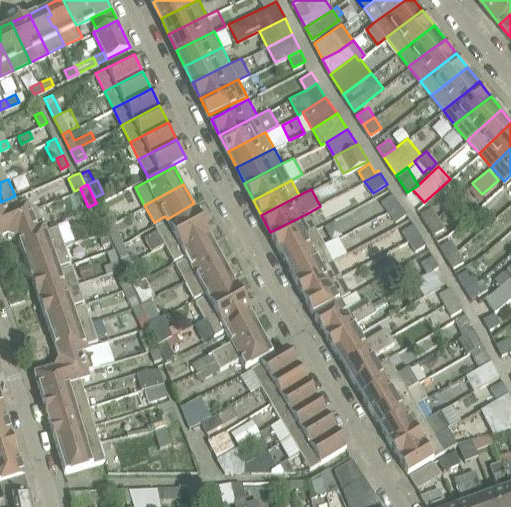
[(382,200),(389,210),(399,203),(392,193),(382,200)]
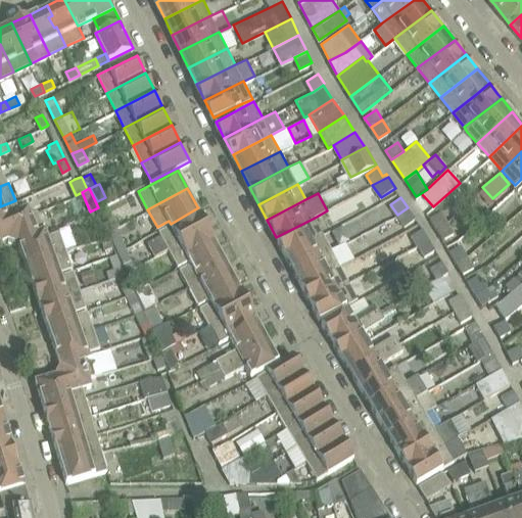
[(15,200),(0,206),(0,227),(32,214),(28,206),(19,209),(15,200)]
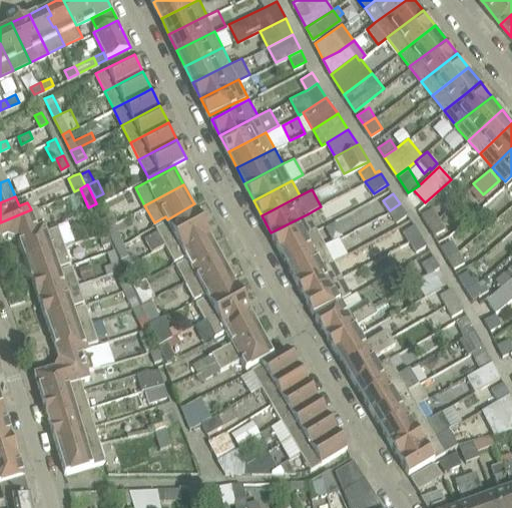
[(165,243),(204,222),(194,205),(194,203),(167,219),(155,225),(157,229),(144,236),(151,250),(165,243)]
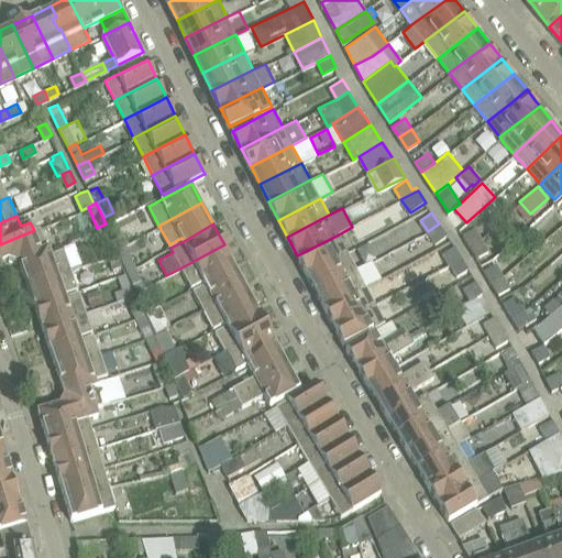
[(436,242),(447,234),(439,223),(428,231),(436,242)]
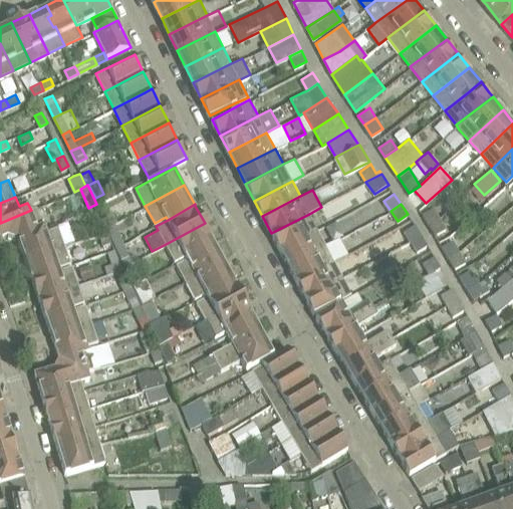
[(434,206),(422,213),(429,225),(441,219),(434,206)]
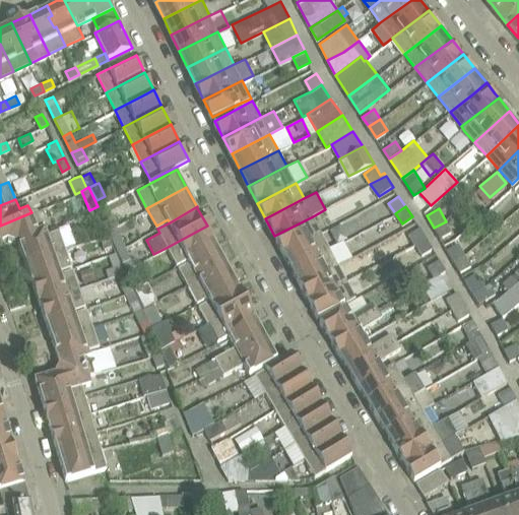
[(31,212),(0,226),(0,239),(8,236),(9,238),(16,241),(18,240),(18,242),(47,230),(39,211),(38,209),(31,212)]
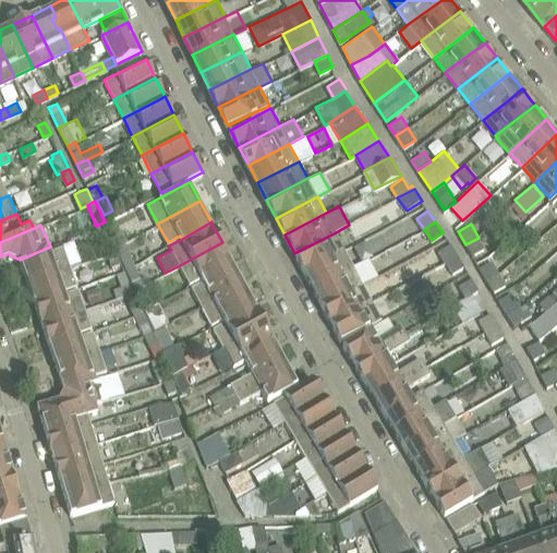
[(107,225),(98,228),(98,230),(107,254),(117,250),(116,245),(109,229),(107,225)]
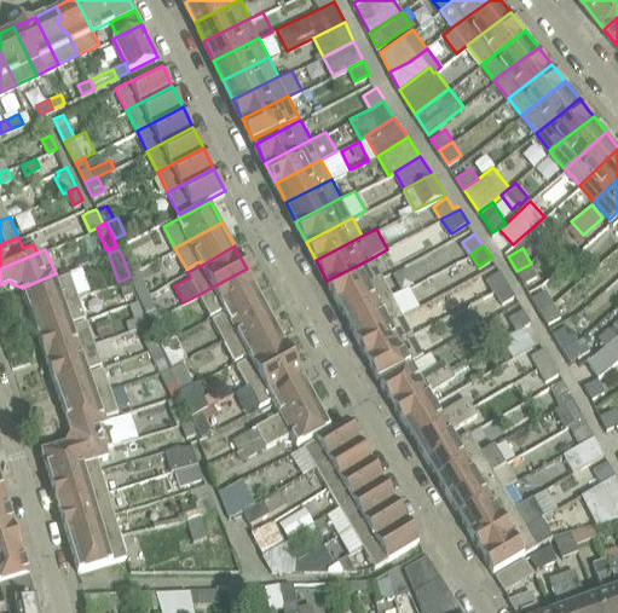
[(133,254),(123,259),(131,271),(138,269),(142,266),(133,254)]
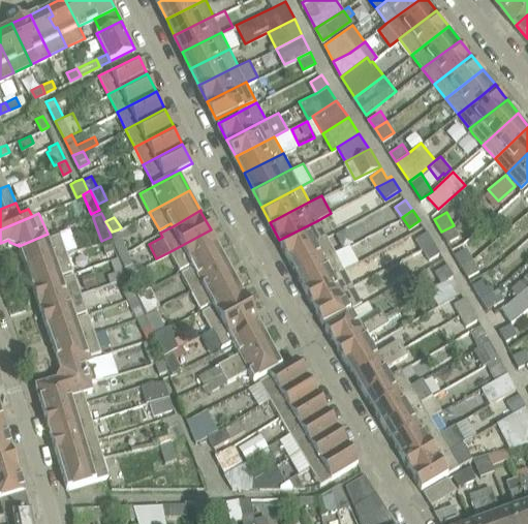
[(318,220),(279,240),(287,255),(327,235),(318,220)]
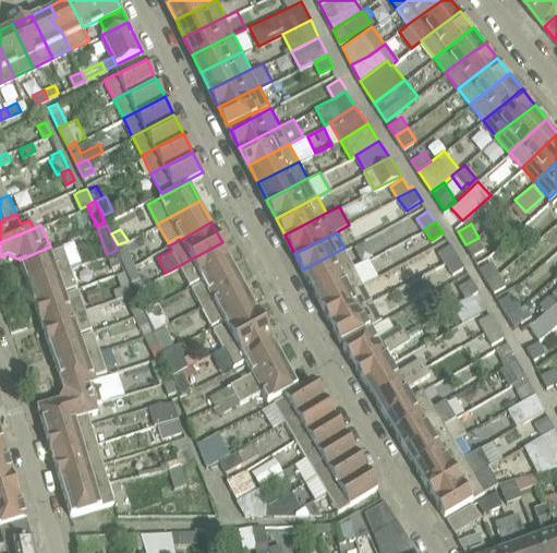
[(479,238),(465,244),(472,255),(484,248),(479,238)]
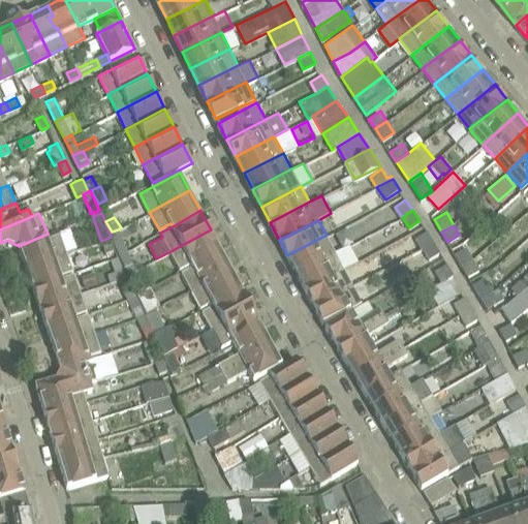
[(112,232),(110,233),(111,237),(115,247),(117,254),(126,250),(127,249),(118,229),(112,232)]
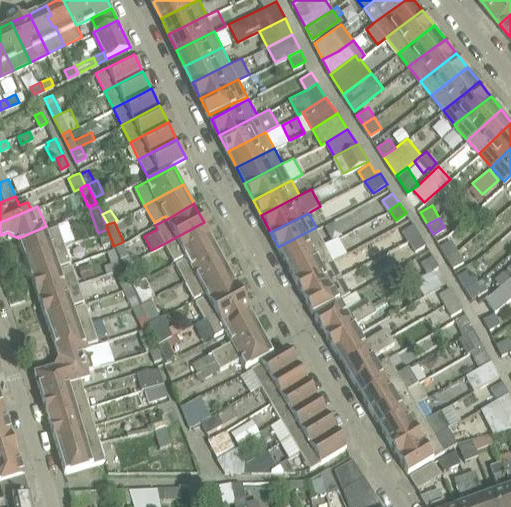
[(174,259),(185,253),(212,238),(204,222),(165,243),(174,259)]
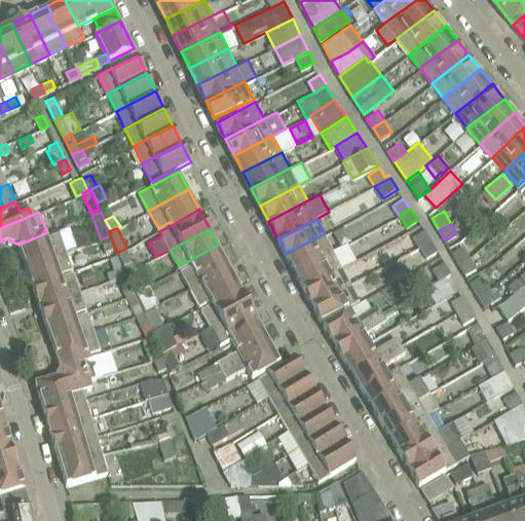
[(424,229),(413,236),(419,247),(432,240),(424,229)]
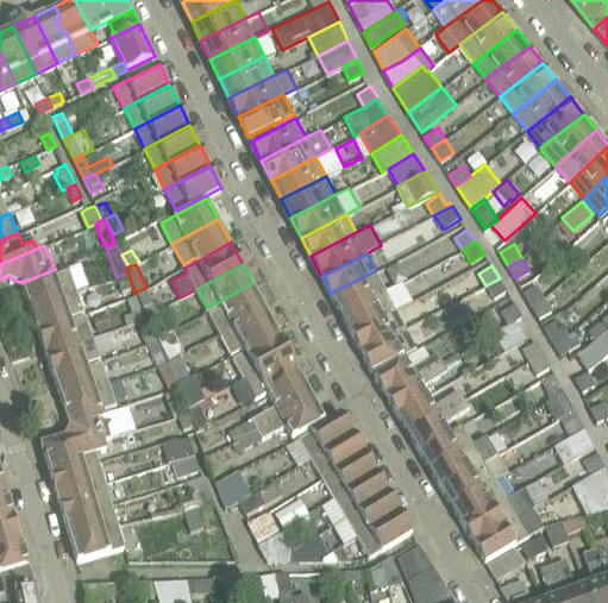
[(56,274),(55,269),(22,283),(30,307),(77,290),(70,269),(56,274)]
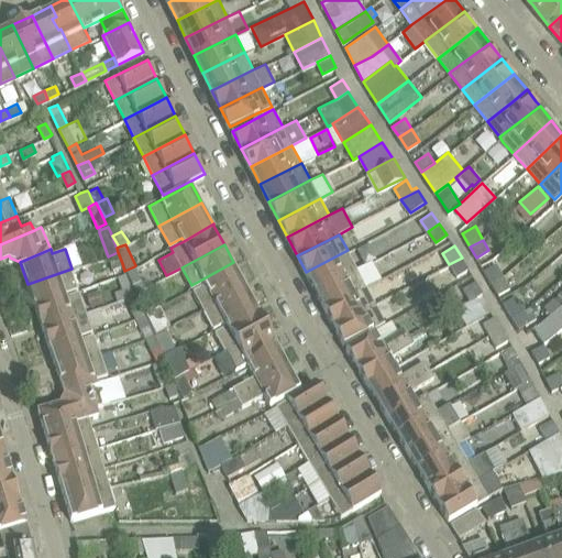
[(356,267),(348,250),(306,272),(316,290),(356,267)]
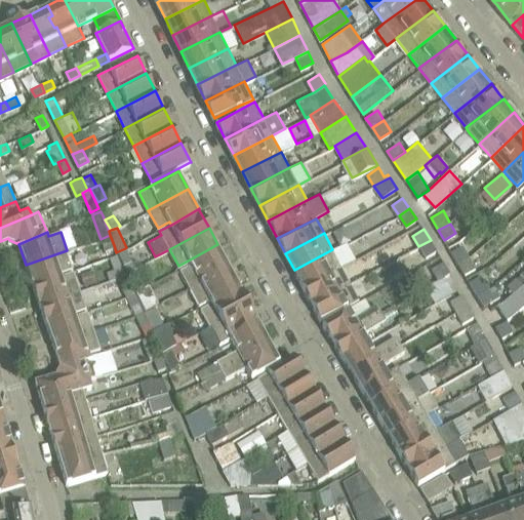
[(110,235),(101,239),(105,248),(114,245),(110,235)]
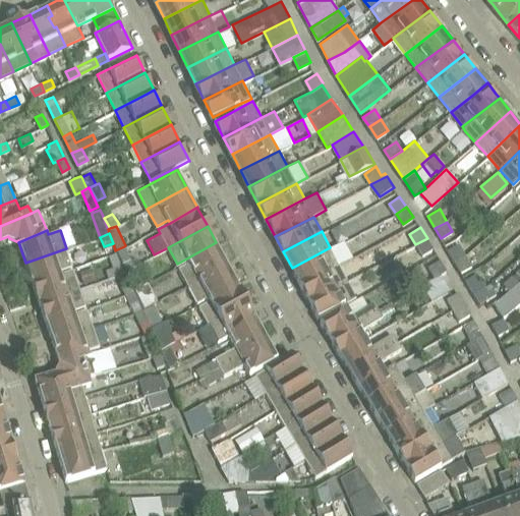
[(427,238),(415,244),(422,255),(434,249),(427,238)]
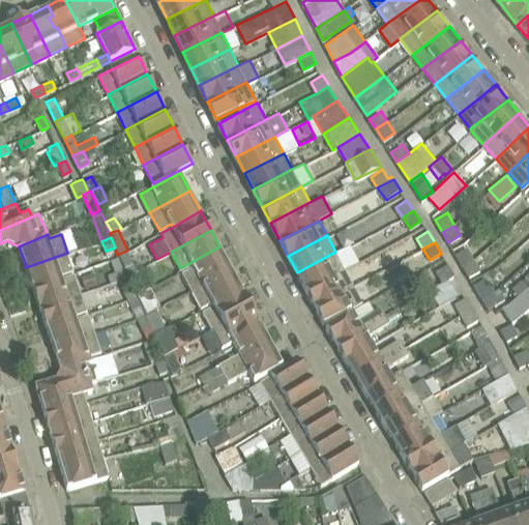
[(190,289),(231,267),(222,251),(221,248),(219,246),(192,262),(194,265),(181,271),(181,272),(190,289)]
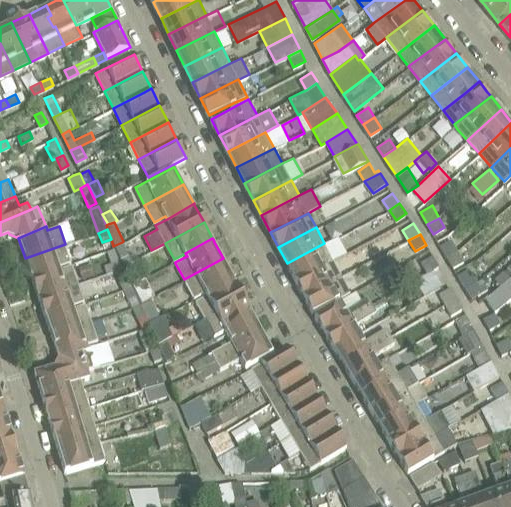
[(451,239),(440,246),(446,257),(458,250),(451,239)]
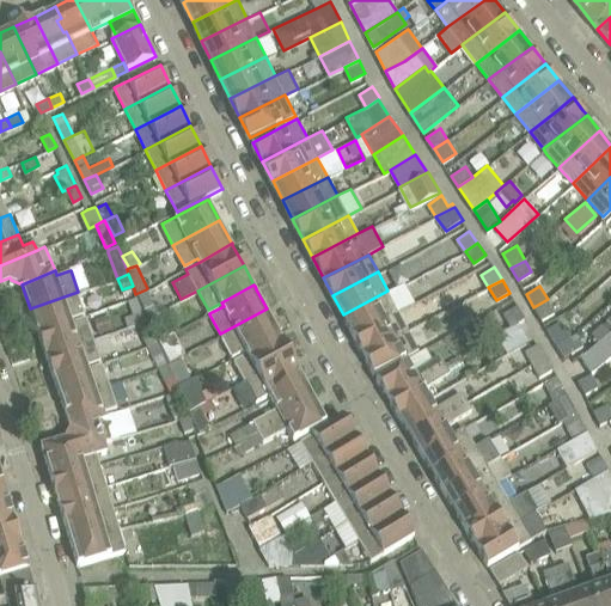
[(136,297),(147,318),(157,313),(146,289),(135,294),(136,297)]
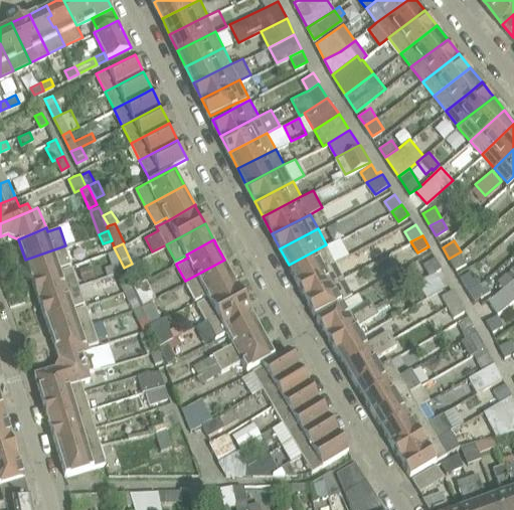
[(326,244),(289,265),(298,282),(335,261),(326,244)]
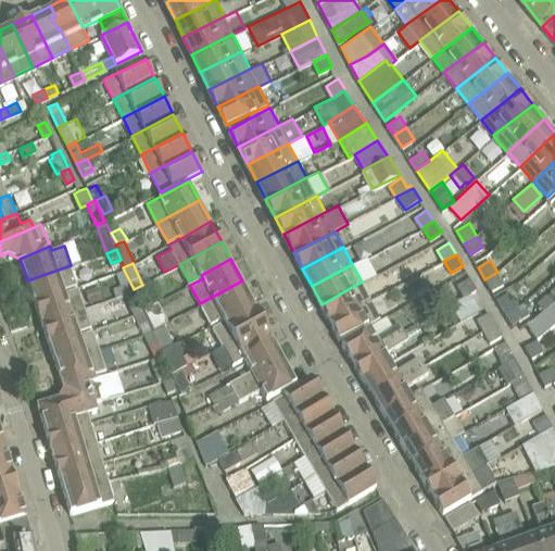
[(71,265),(27,280),(34,299),(35,302),(65,291),(64,288),(77,284),(71,265)]
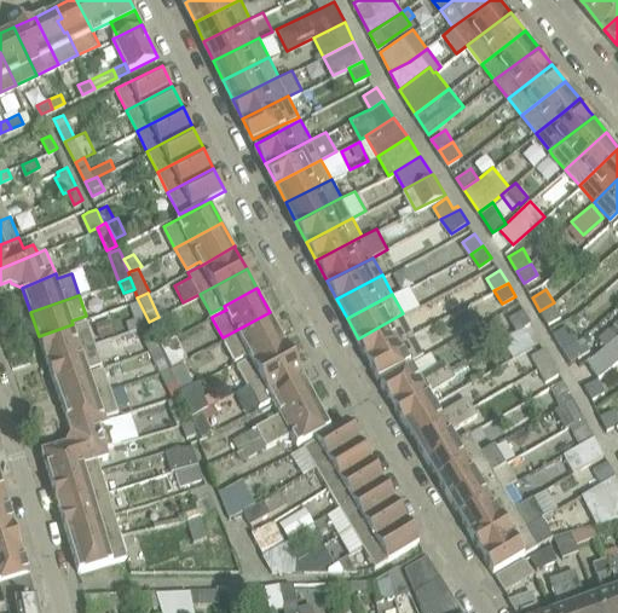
[(130,329),(139,325),(149,322),(138,300),(130,304),(134,317),(126,319),(130,329)]
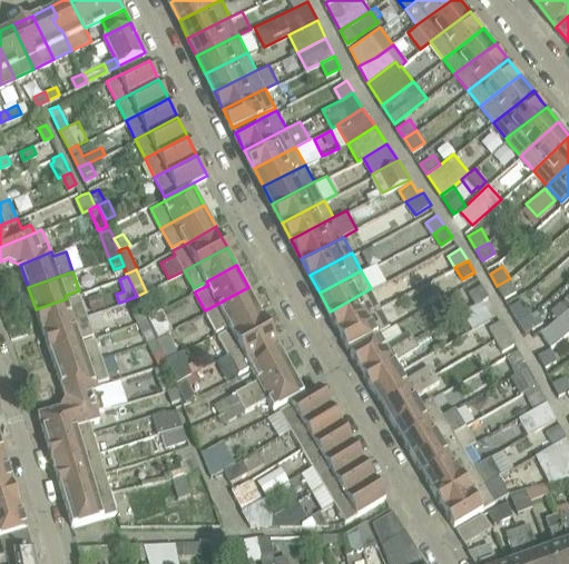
[(510,278),(497,286),(503,297),(517,289),(510,278)]
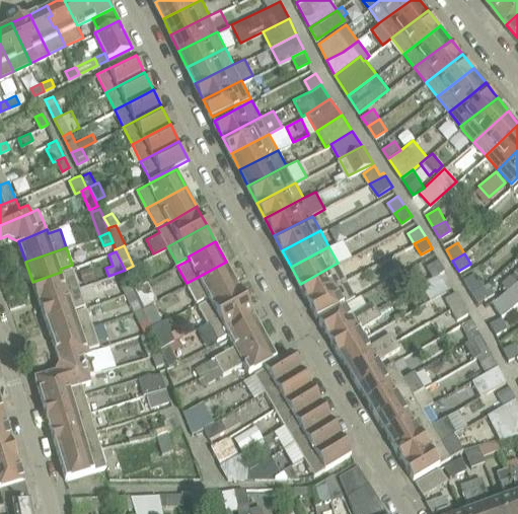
[(438,259),(427,265),(433,275),(439,272),(444,269),(438,259)]
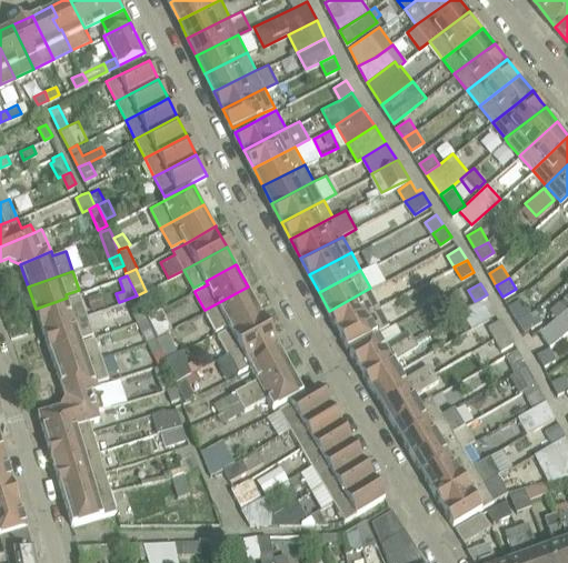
[(229,322),(230,325),(260,310),(259,307),(248,287),(205,310),(216,330),(229,322)]
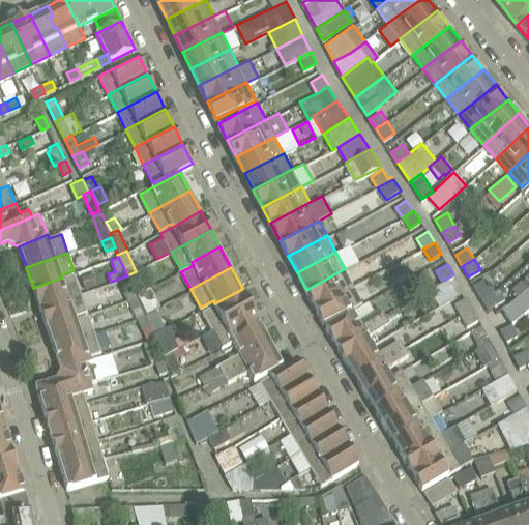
[(306,290),(315,305),(353,285),(345,268),(306,290)]
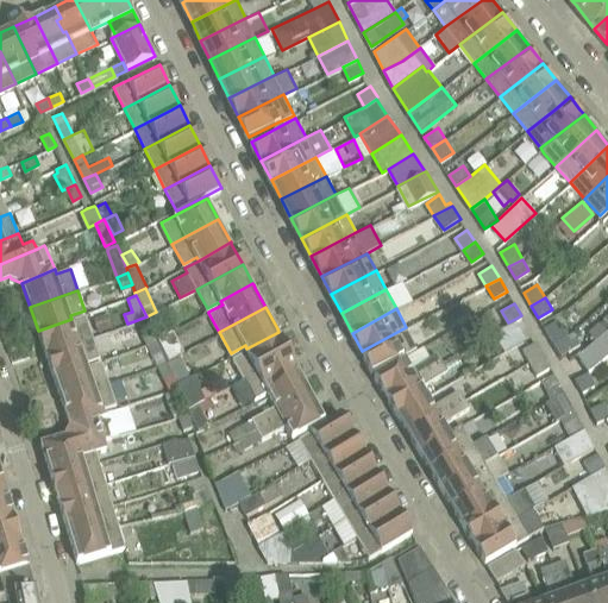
[(150,325),(152,328),(162,322),(156,312),(146,316),(150,325)]
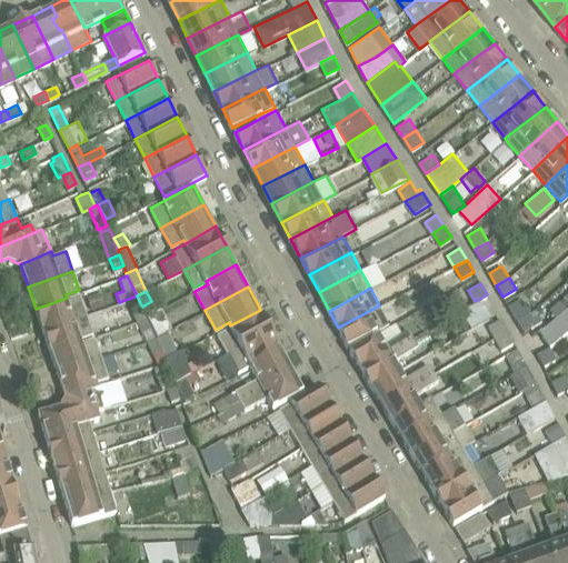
[(557,318),(567,308),(567,292),(549,309),(557,318)]
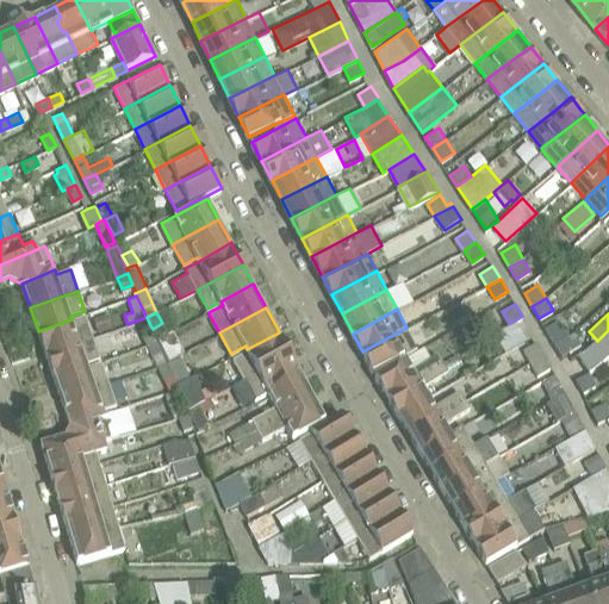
[(72,319),(38,331),(47,354),(94,337),(86,315),(72,319)]
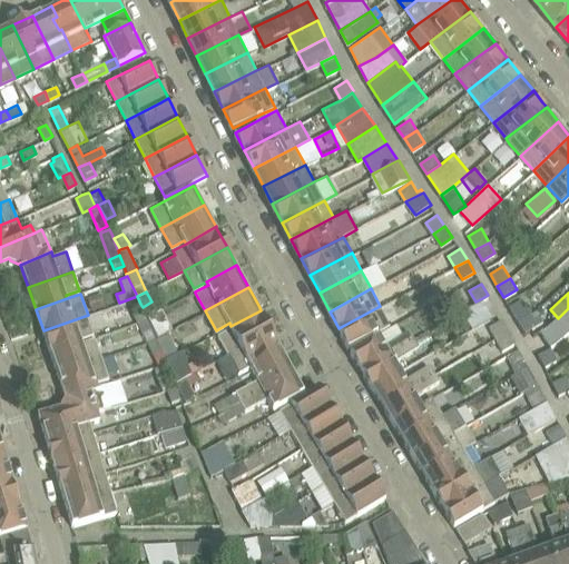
[(128,299),(133,307),(140,304),(137,296),(128,299)]
